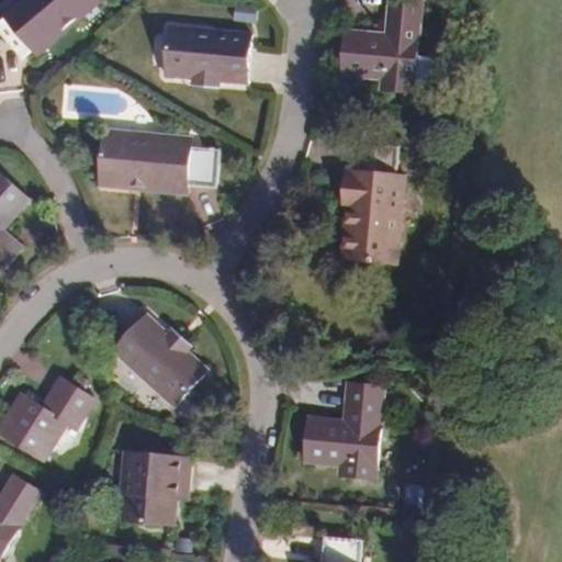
[(76,14),(80,19),(101,1),(100,0),(12,0),(1,10),(6,14),(0,19),(0,29),(22,57),(32,49),(76,14)]
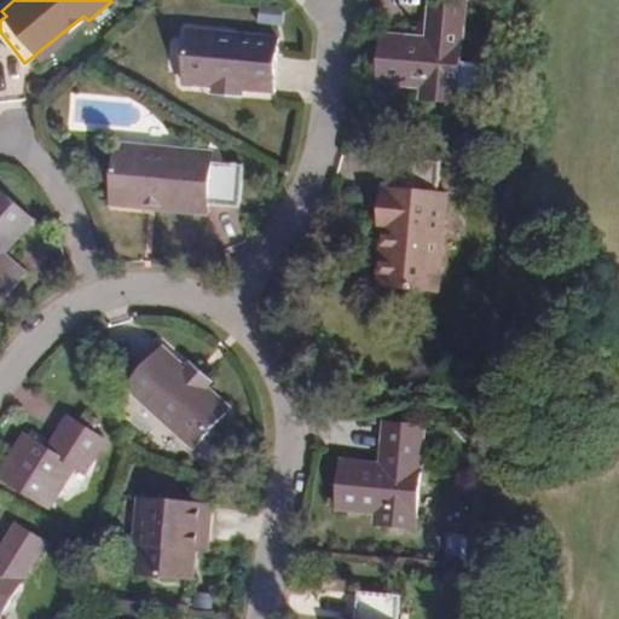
[(462,0),(427,0),(424,36),(380,32),(375,81),(418,86),(418,97),(452,100),(462,0)]
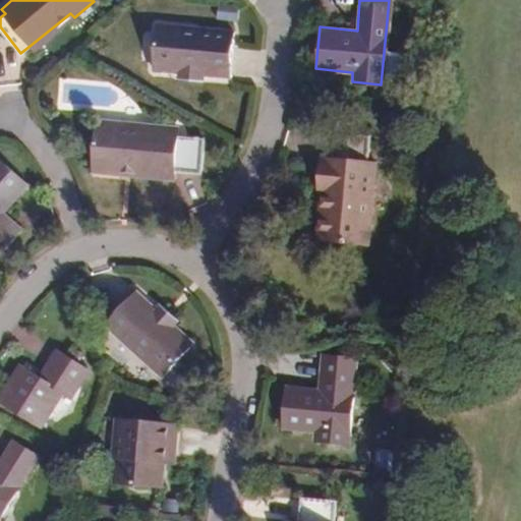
[(34,51),(74,17),(70,13),(30,46),(34,51)]
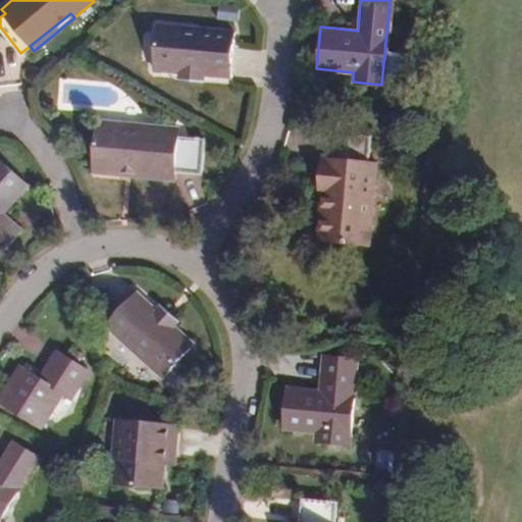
[(177,73),(201,76),(201,74),(228,77),(233,32),(158,23),(153,69),(177,72),(177,73)]
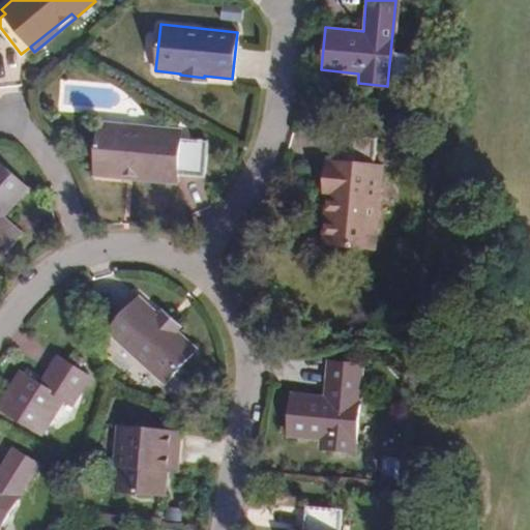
[(203,86),(204,78),(180,75),(179,83),(203,86)]
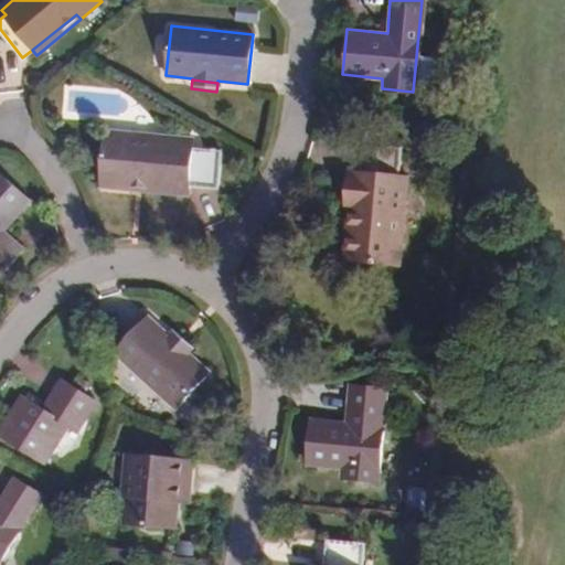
[(126,182),(185,188),(185,183),(214,185),(217,148),(189,146),(189,140),(99,132),(95,188),(125,191),(126,182)]
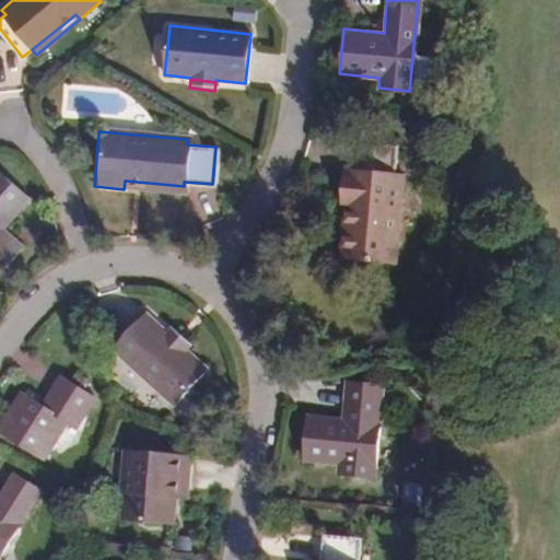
[(396,144),(359,139),(357,167),(343,166),(339,206),(348,208),(347,224),(342,226),(340,255),(394,261),(403,172),(394,172),(396,144)]
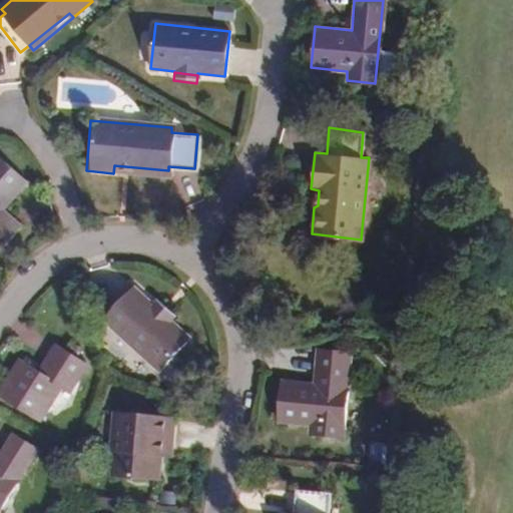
[(30,177),(0,150),(0,242),(2,245),(22,222),(4,205),(30,177)]
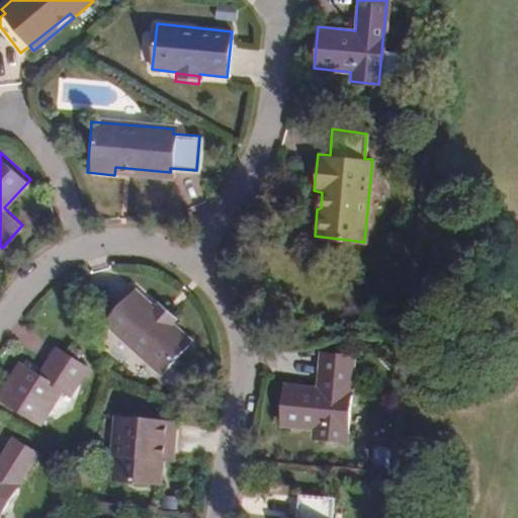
[(169,179),(170,172),(115,167),(114,175),(169,179)]
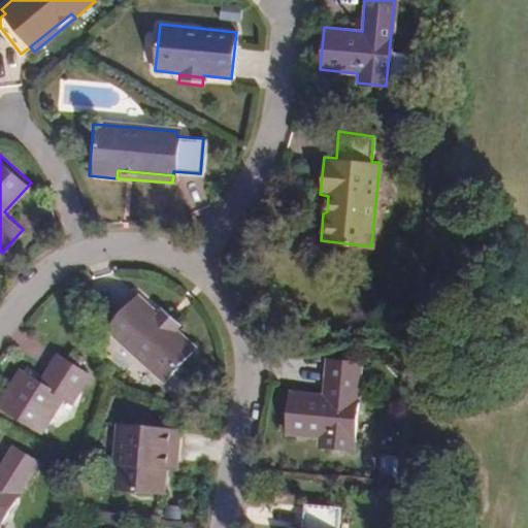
[(176,333),(177,332),(157,315),(156,316),(136,299),(106,333),(164,383),(194,349),(176,333)]
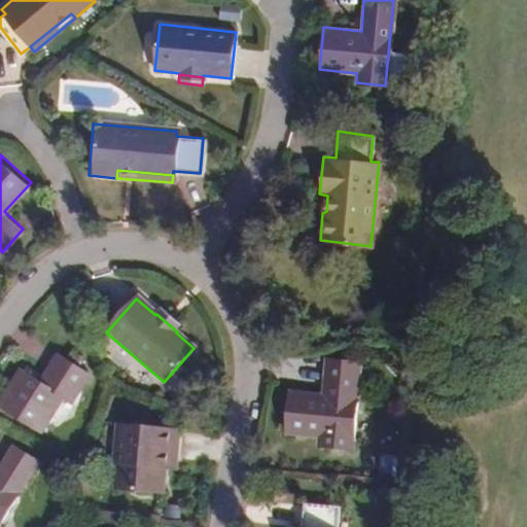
[(156,314),(177,331),(181,326),(162,309),(156,314)]
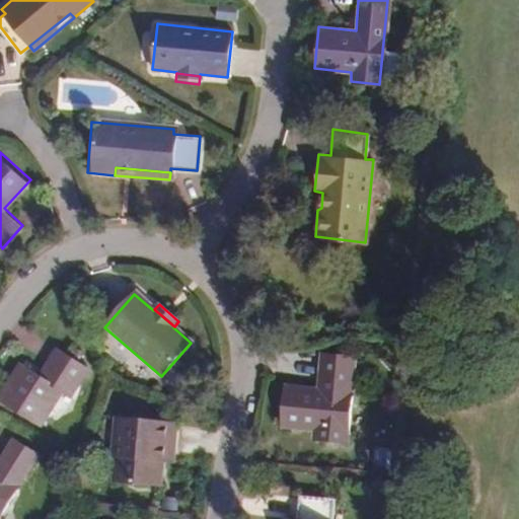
[(38,372),(20,361),(0,389),(0,396),(39,424),(63,388),(70,392),(86,367),(56,346),(38,372)]
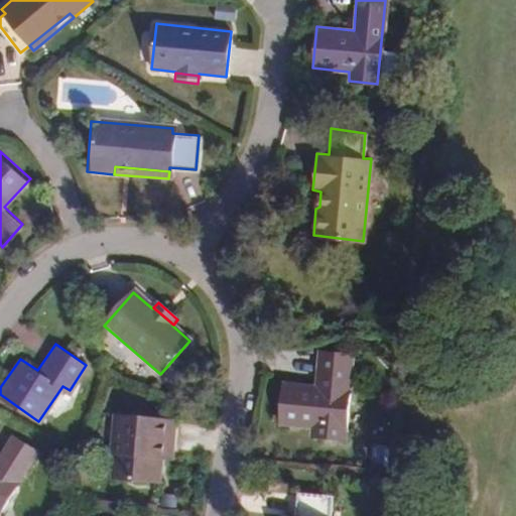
[(347,348),(319,347),(317,382),(280,381),(279,422),(317,424),(317,433),(345,434),(347,348)]
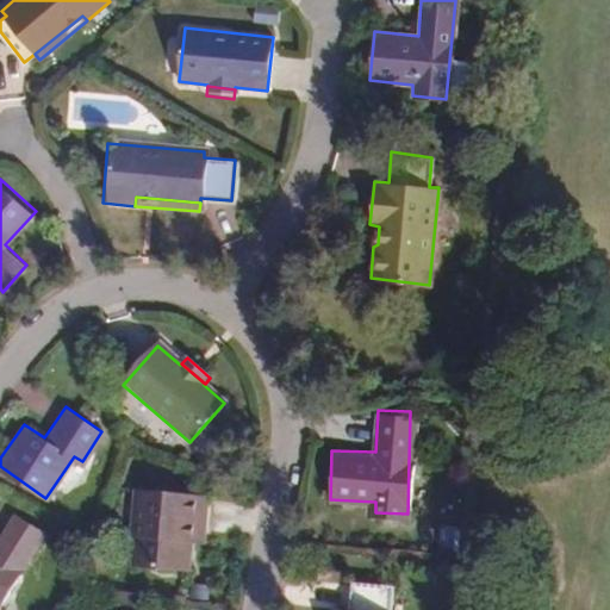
[(205,493),(130,486),(128,530),(130,533),(128,560),(186,565),(188,536),(201,537),(205,493)]
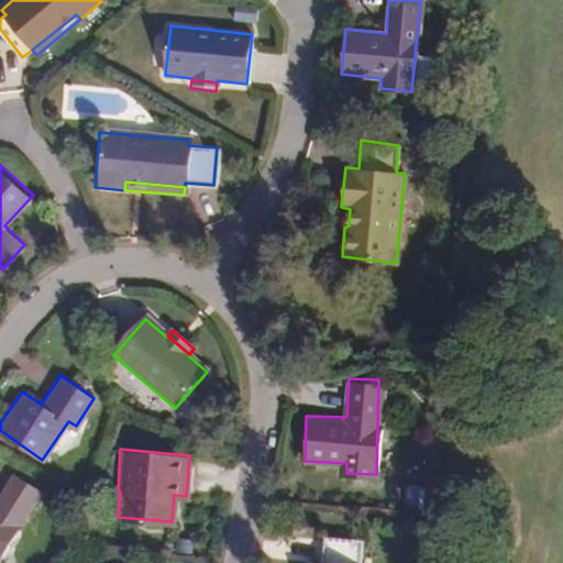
[(0,495),(0,552),(40,493),(13,475),(0,495)]
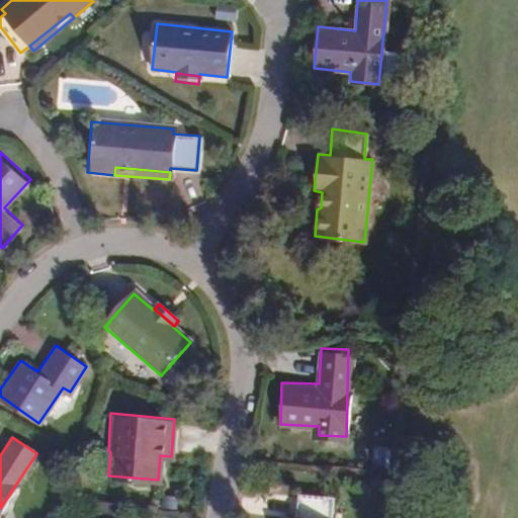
[(327,517),(330,494),(293,491),(290,517),(280,516),(280,517),(327,517)]
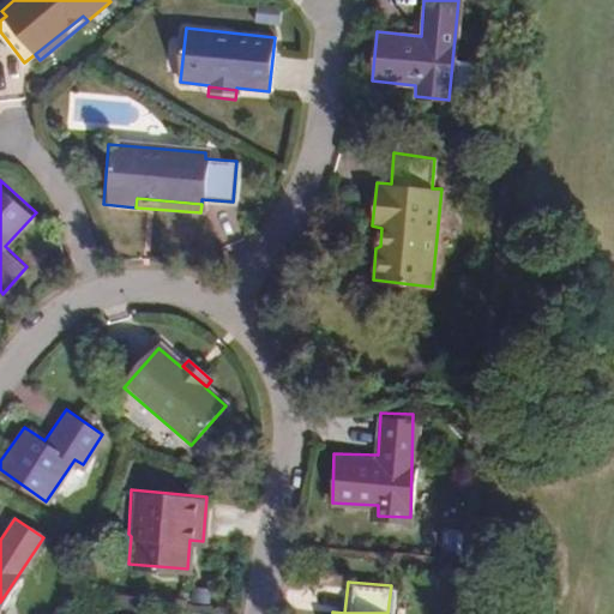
All buildings are outlined.
